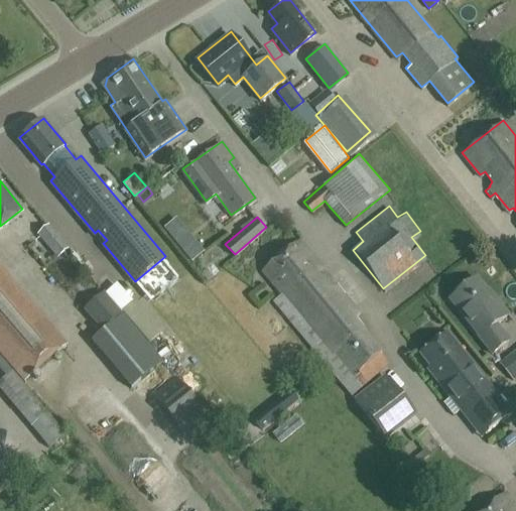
[(56,255),(69,245),(48,222),(36,232),(56,255)]
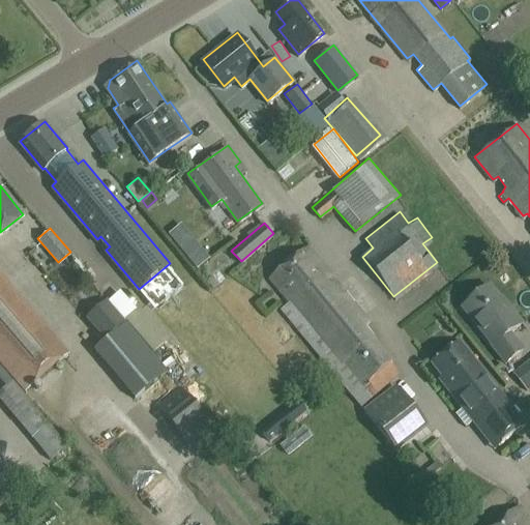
[(209,258),(198,243),(184,254),(196,268),(209,258)]
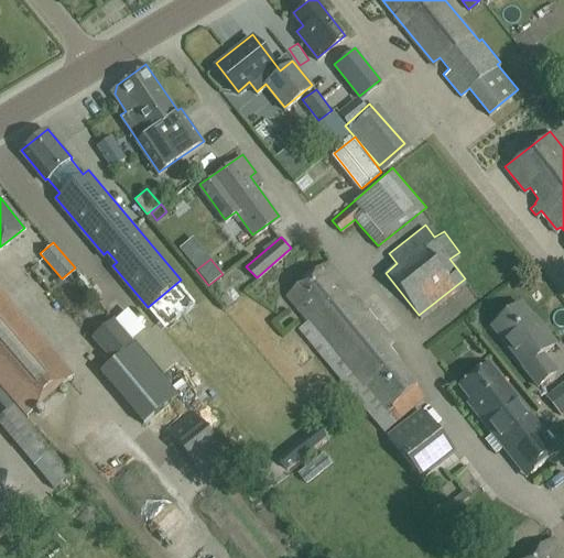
[(327,260),(286,293),(307,318),(299,325),(373,418),(384,408),(415,384),(416,383),(388,346),(392,339),(376,318),(375,318),(327,260)]
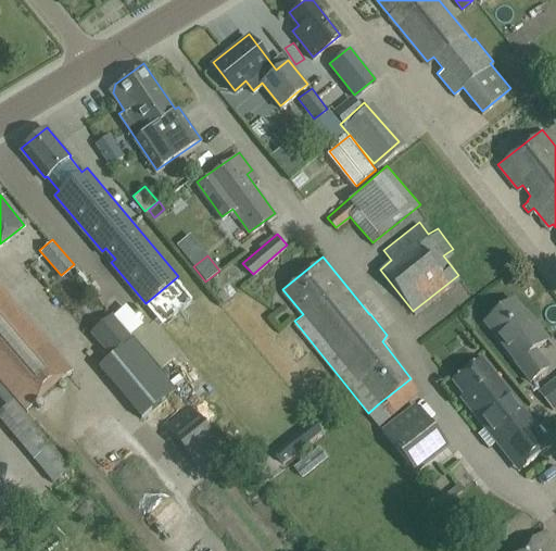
[(0,376),(26,409),(71,371),(34,326),(8,297),(5,299),(0,292),(0,376)]
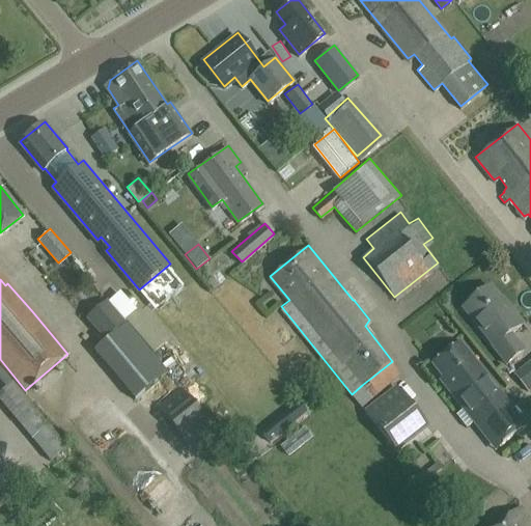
[(500,296),(490,283),(463,305),(493,343),(492,344),(505,361),(524,347),(510,330),(522,321),(501,295),(500,296)]
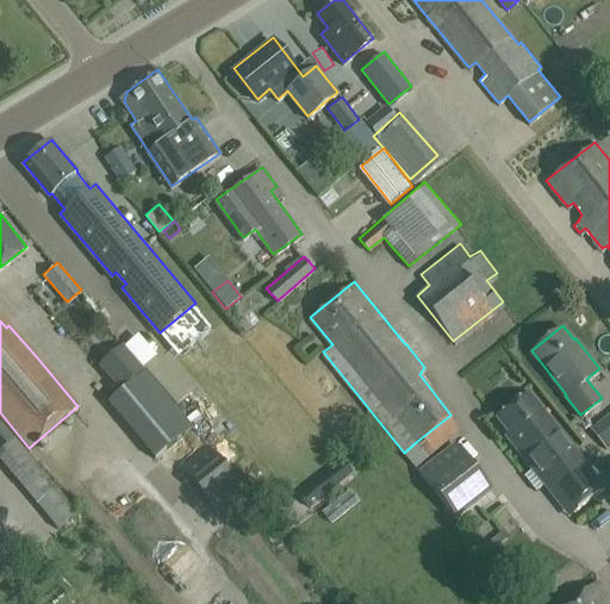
[(137,338),(125,347),(145,367),(176,402),(187,392),(156,354),(154,356),(137,338)]
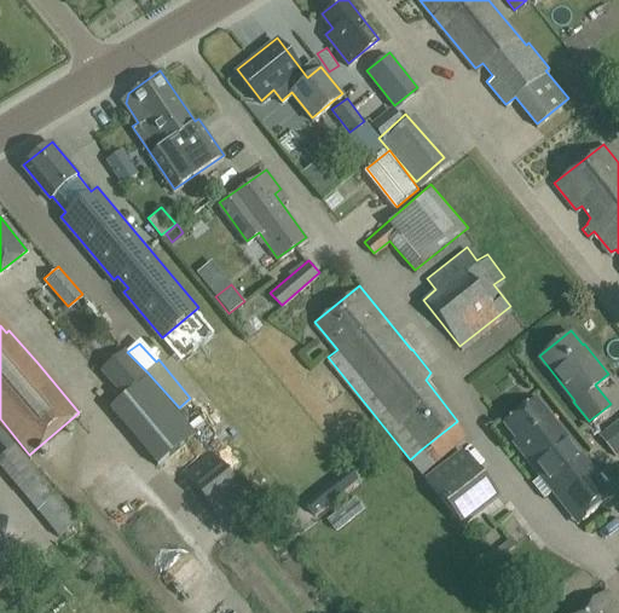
[(123,347),(100,368),(122,394),(148,372),(127,352),(123,347)]
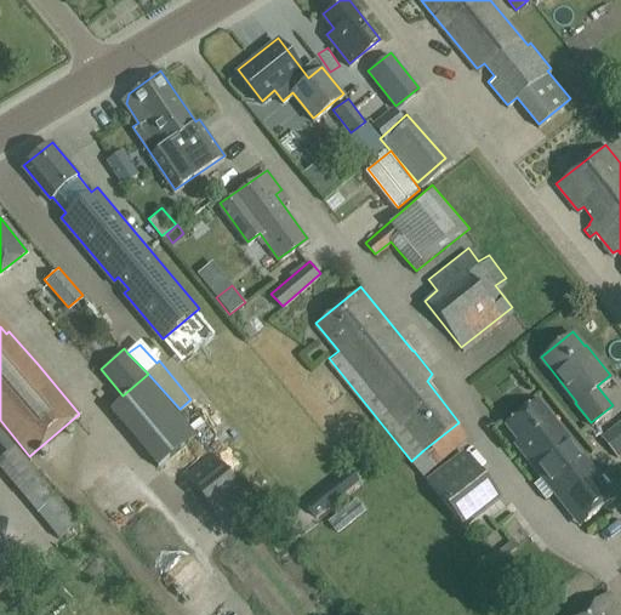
[(198,433),(148,375),(109,408),(124,426),(159,467),(198,433)]
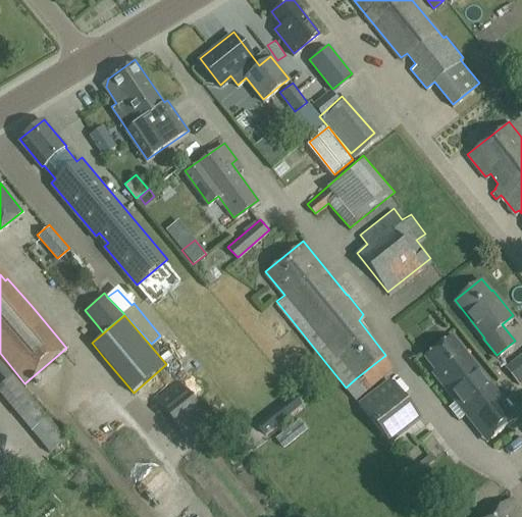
[(487,438),(517,415),(452,334),(424,357),(433,368),(430,371),(454,400),(464,413),(472,422),(487,438)]
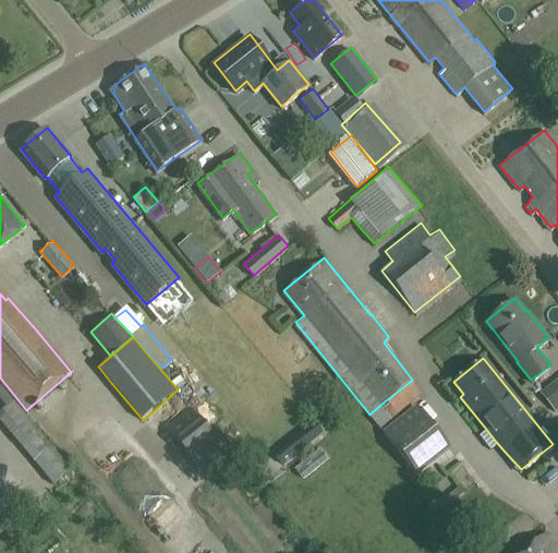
[(554,409),(557,406),(557,375),(538,391),(554,409)]
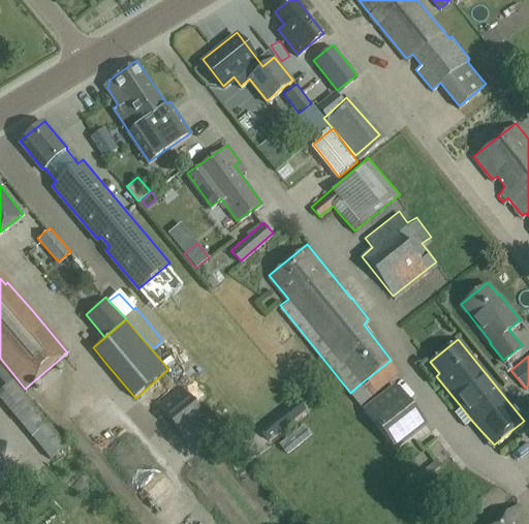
[(0,396),(17,382),(0,362),(0,396)]
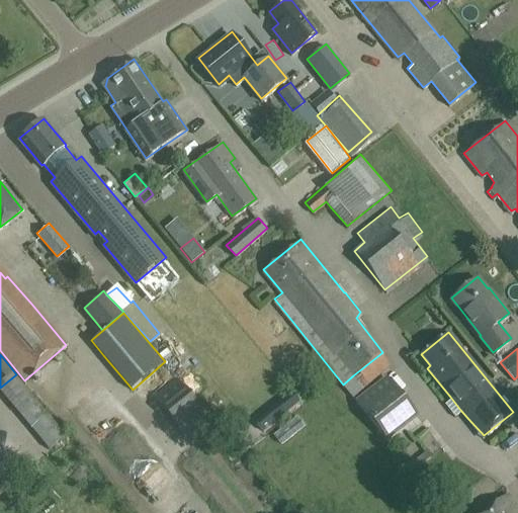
[(200,381),(191,370),(180,379),(175,374),(152,395),(183,432),(206,414),(225,437),(237,427),(200,381)]
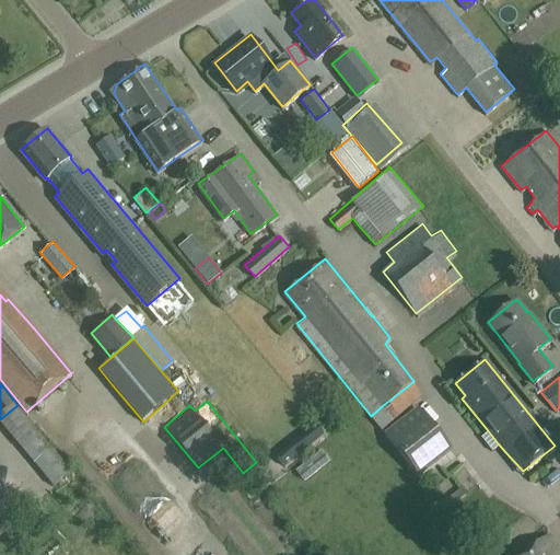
[(417,404),(383,430),(419,475),(452,448),(417,404)]
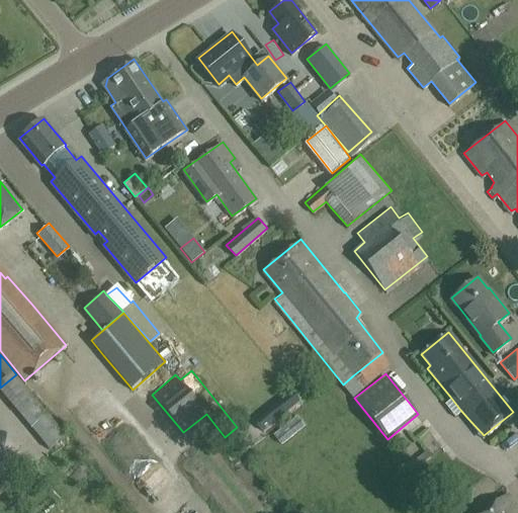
[(67,435),(16,374),(0,388),(0,389),(50,449),(67,435)]
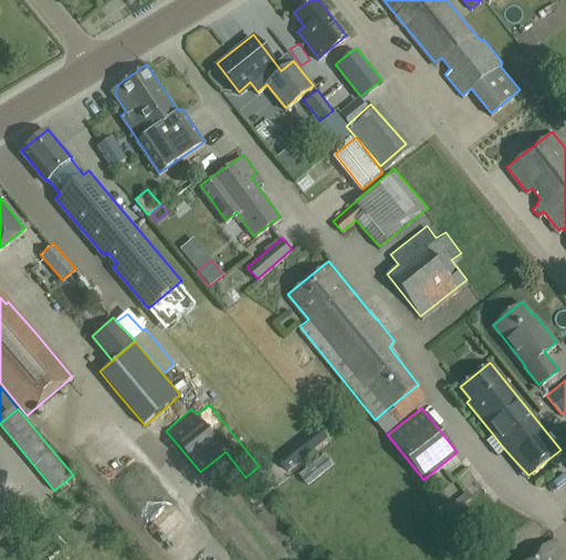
[(328,437),(343,425),(331,412),(317,423),(318,424),(279,457),(287,468),(326,436),(328,437)]
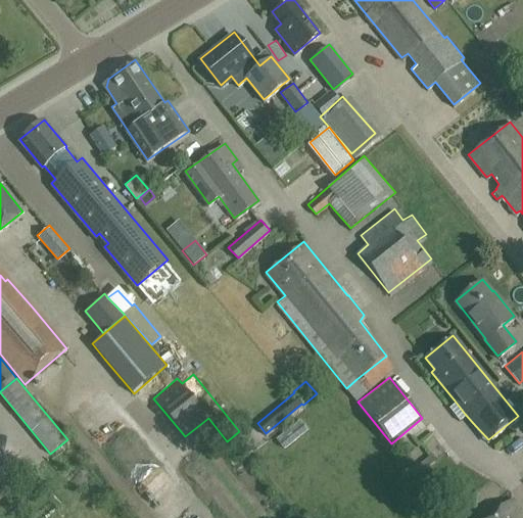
[(455,401),(448,406),(459,418),(465,414),(455,401)]
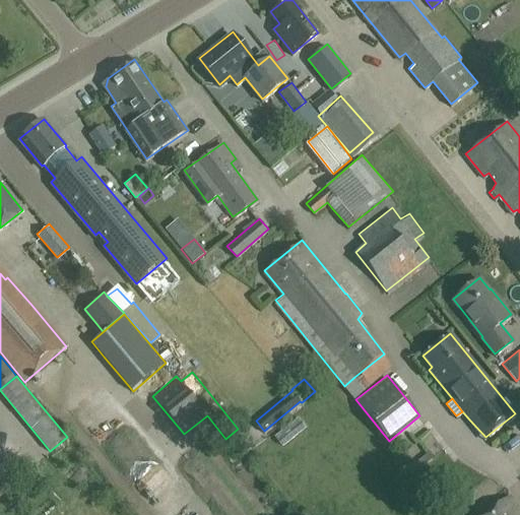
[(240,454),(243,452),(252,444),(240,430),(228,440),(240,454)]
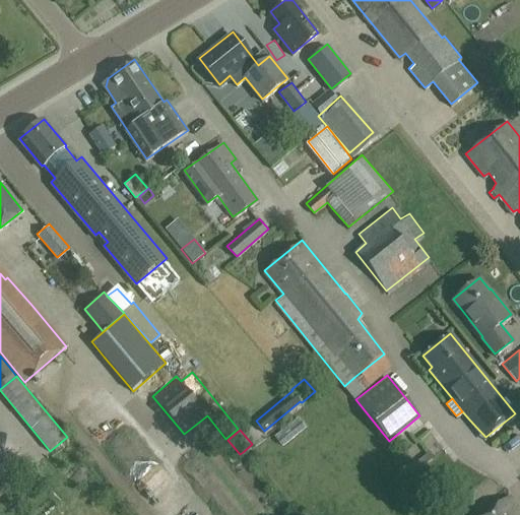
[(516,514),(519,512),(519,509),(509,495),(481,514),(516,514)]
